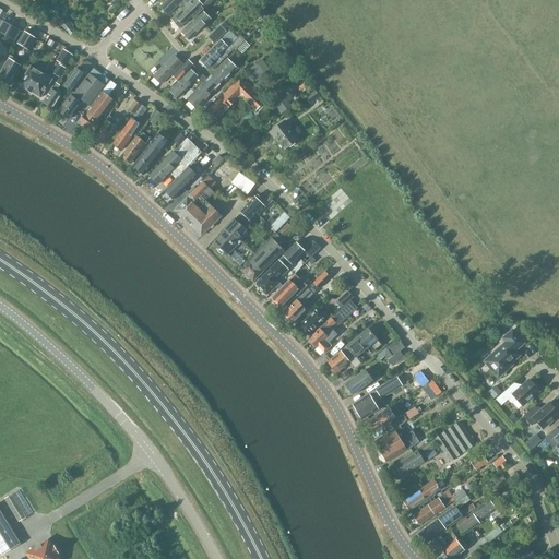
[(183,0),(167,0),(161,8),(168,15),(178,6),(180,8),(186,2),(183,0)]
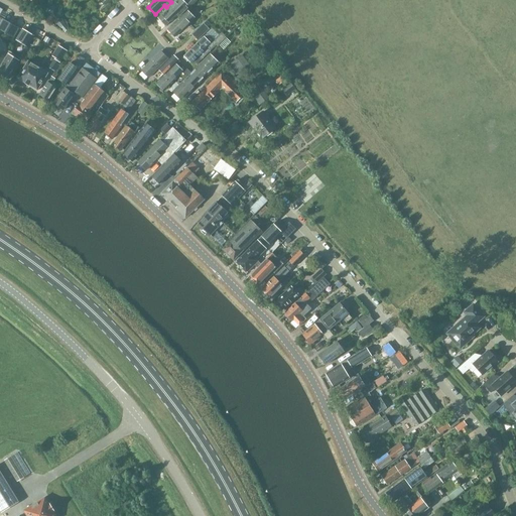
[(181,0),(177,0),(158,18),(166,26),(176,15),(179,18),(197,0),(187,0),(185,3),(181,0)]
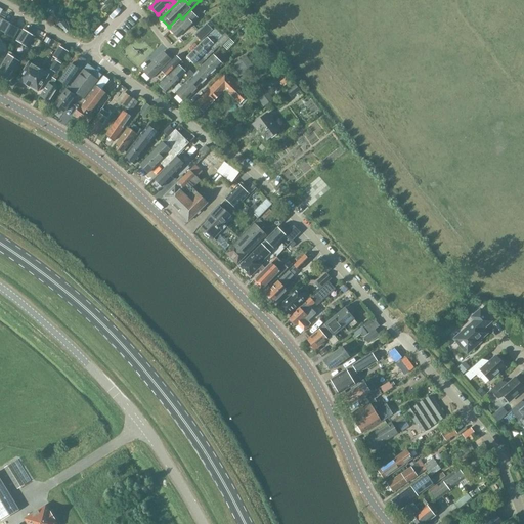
[(170,31),(177,38),(198,18),(190,11),(170,31)]
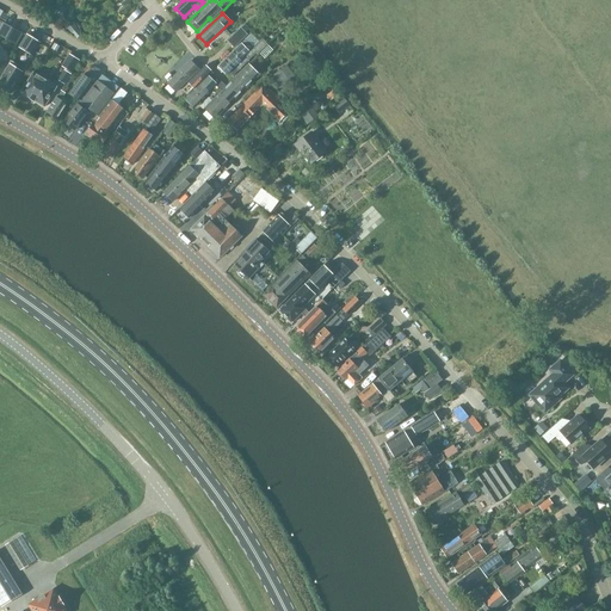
[(4,24),(0,29),(0,36),(16,45),(23,34),(4,24)]
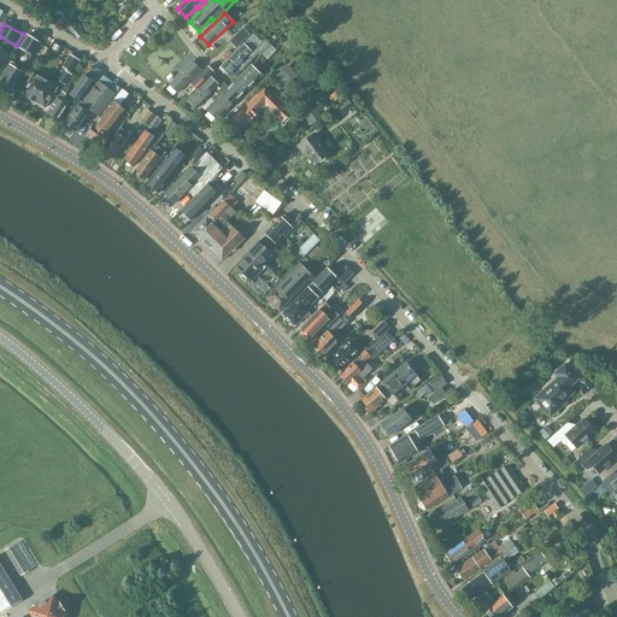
[(244,29),(230,42),(236,50),(251,36),(244,29)]
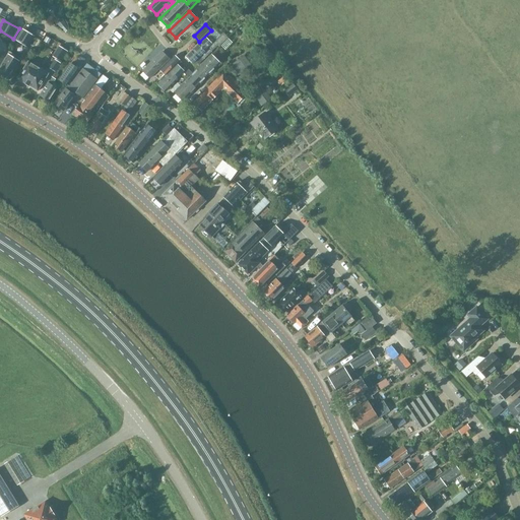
[(0,66),(0,74),(8,80),(21,60),(20,59),(34,37),(23,30),(9,52),(0,66)]
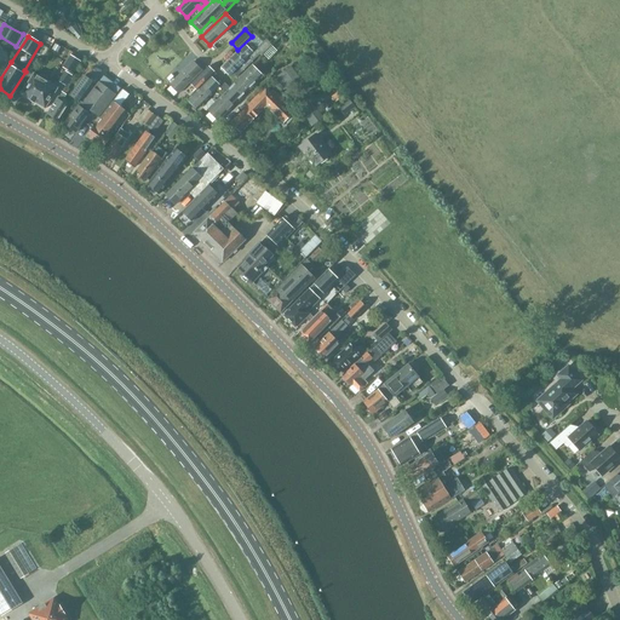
[(258,49),(250,40),(222,68),(230,76),(235,73),(239,76),(262,53),(264,56),(273,47),(267,40),(258,49)]
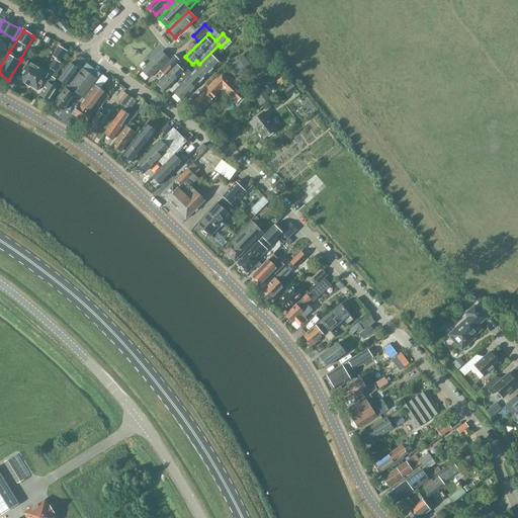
[(55,59),(61,62),(68,52),(67,52),(62,48),(55,59)]
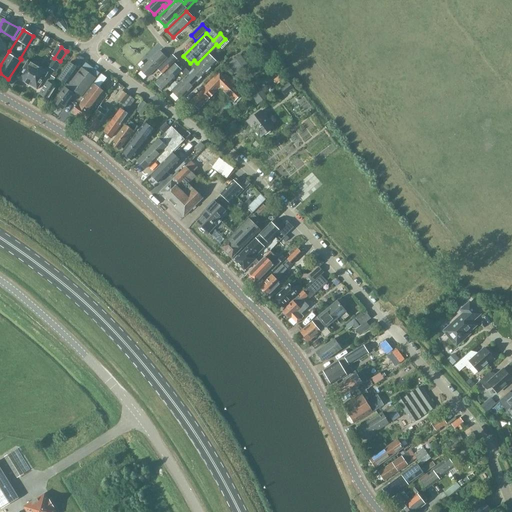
[(140,70),(148,78),(167,58),(160,51),(140,70)]
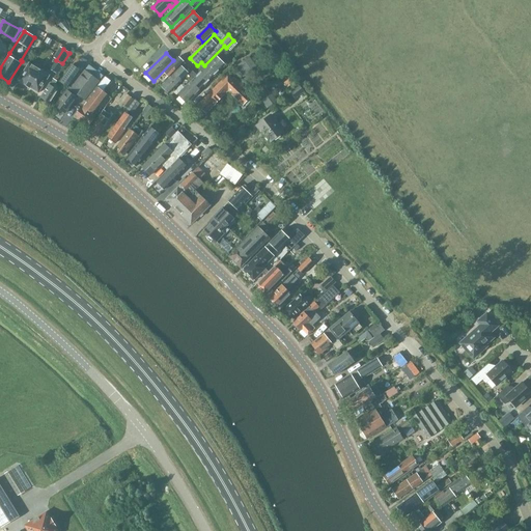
[(198,74),(207,83),(218,74),(225,65),(222,62),(216,56),(198,74)]
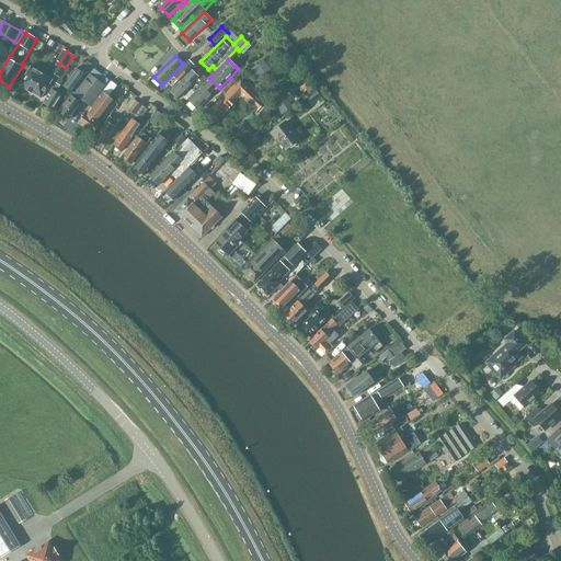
[(173,77),(179,81),(194,66),(189,60),(173,77)]
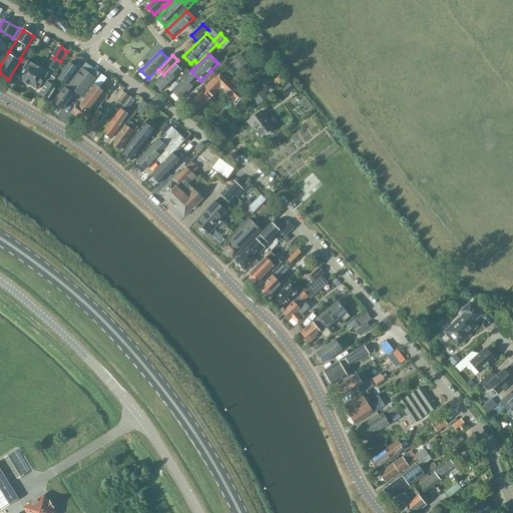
[(240,55),(227,65),(235,75),(248,64),(240,55)]
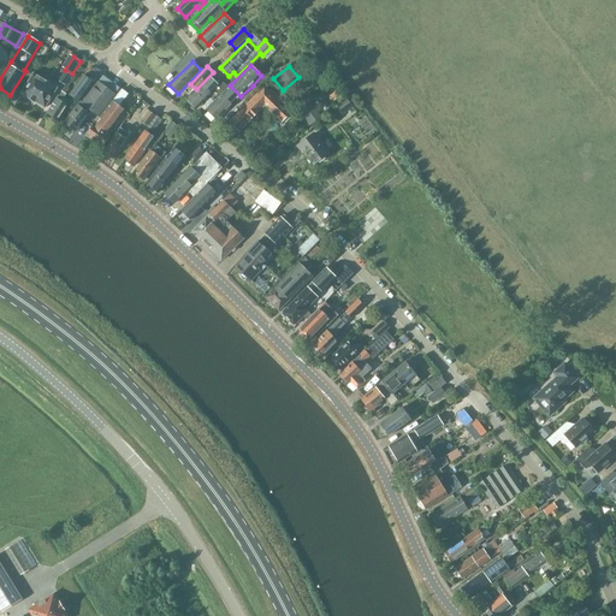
[(65,71),(59,82),(65,86),(72,76),(65,71)]
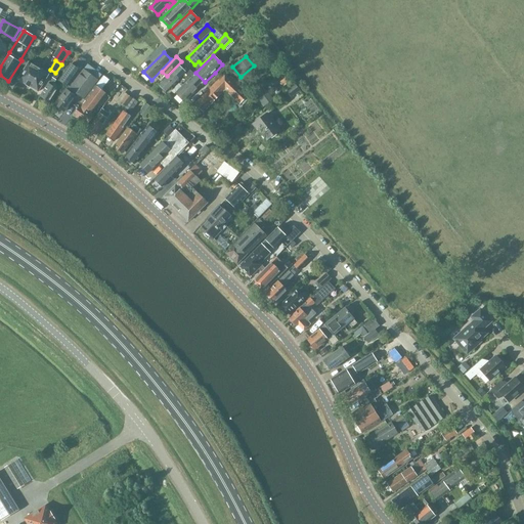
[(18,80),(38,92),(51,72),(47,69),(45,73),(29,62),(18,80)]
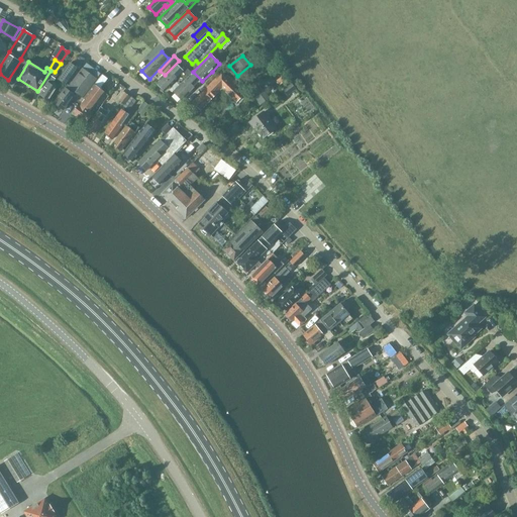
[(70,65),(59,80),(67,85),(78,70),(70,65)]
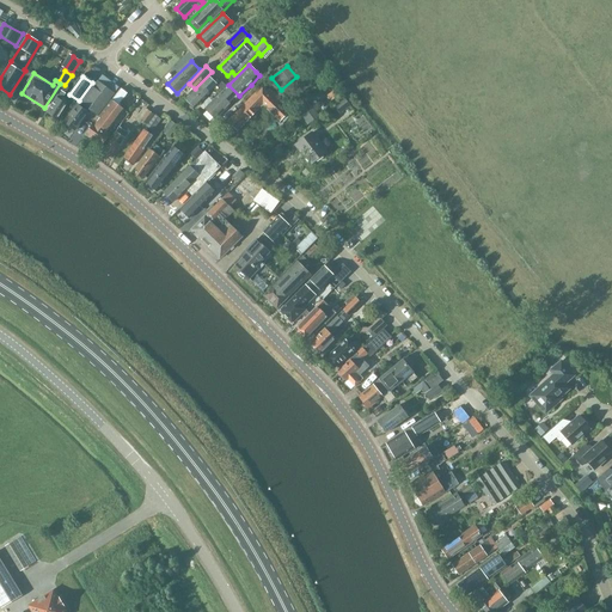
[(185,99),(195,108),(218,85),(209,77),(185,99)]
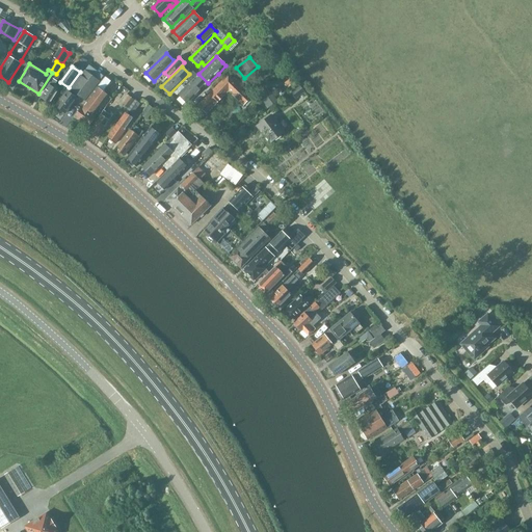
[(70,88),(68,91),(55,106),(57,108),(56,109),(57,111),(61,114),(63,114),(64,113),(65,113),(77,99),(78,99),(79,98),(85,102),(100,82),(85,71),(71,89),(70,88)]
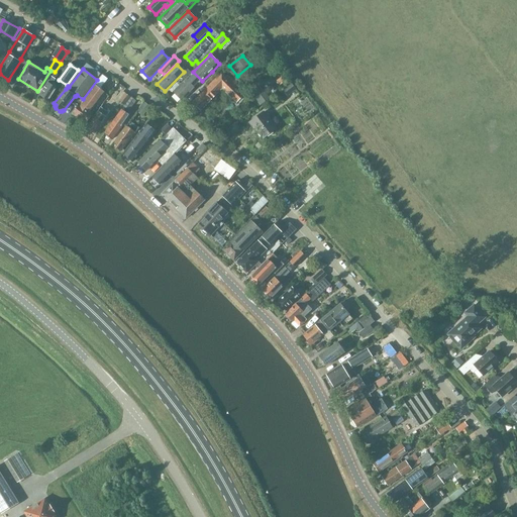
[(202,81),(193,72),(174,92),(183,101),(202,81)]
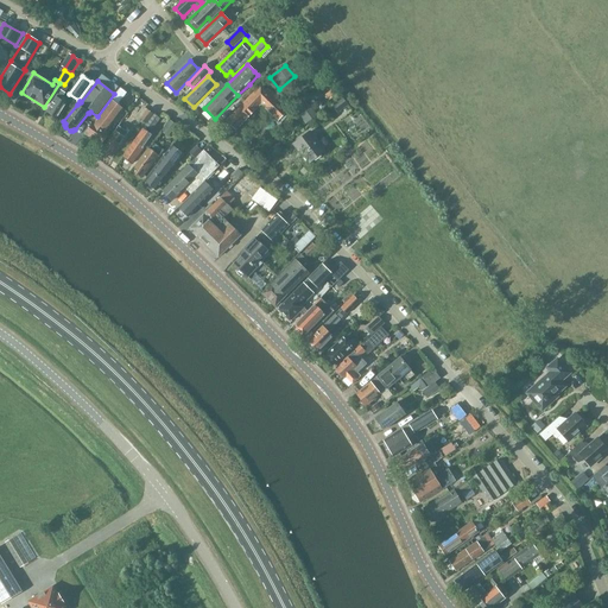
[(287,112),(271,95),(272,93),(268,88),(266,90),(261,86),(227,120),(236,130),(261,105),(278,121),(287,112)]
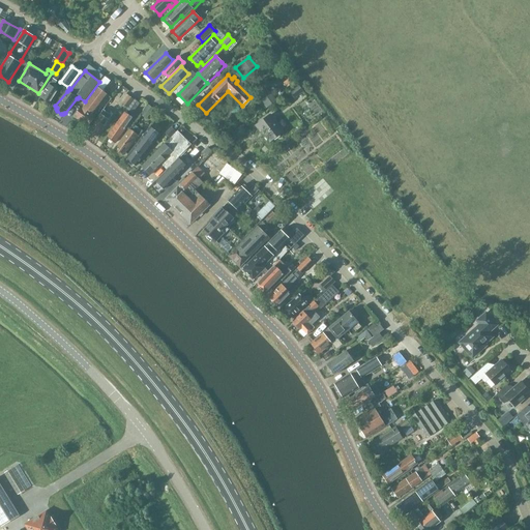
[(105,77),(96,87),(102,92),(111,82),(105,77)]
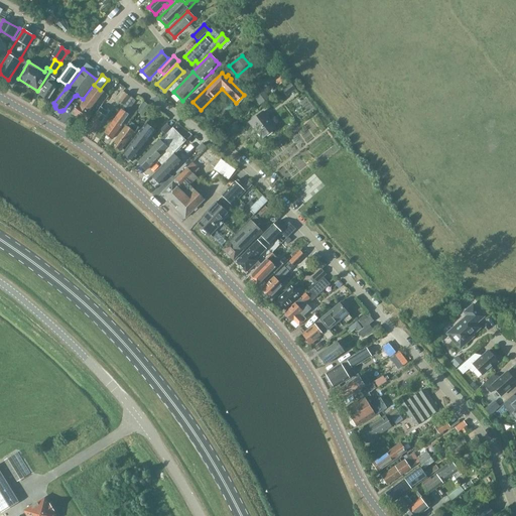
[(39,95),(49,101),(53,94),(54,95),(57,89),(51,85),(55,79),(51,77),(39,95)]
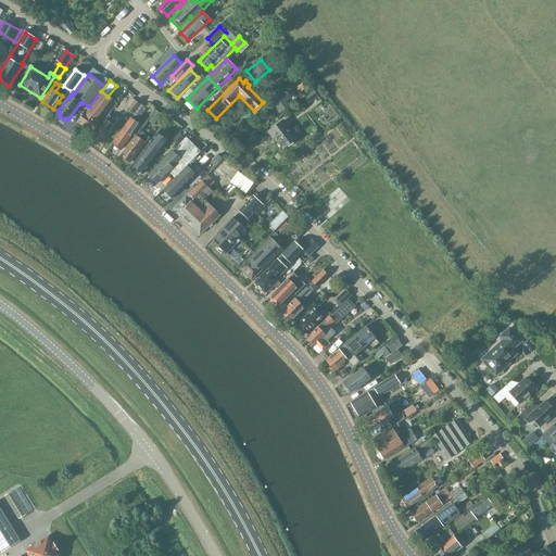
[(313,90),(304,98),(308,103),(318,97),(313,90)]
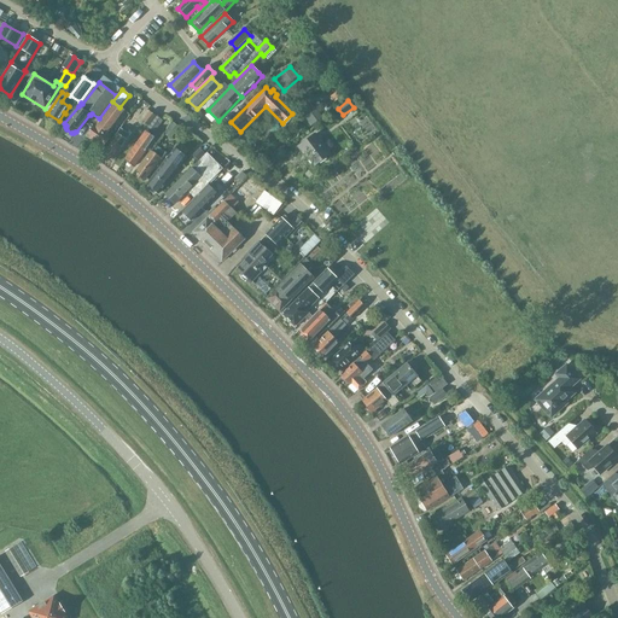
[(112,101),(95,123),(86,135),(103,149),(111,135),(109,134),(126,111),(120,108),(112,101)]
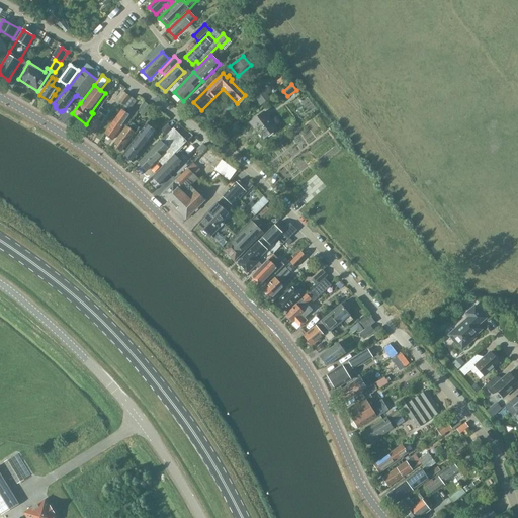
[(131,97),(125,94),(118,104),(123,107),(128,100),(131,97)]
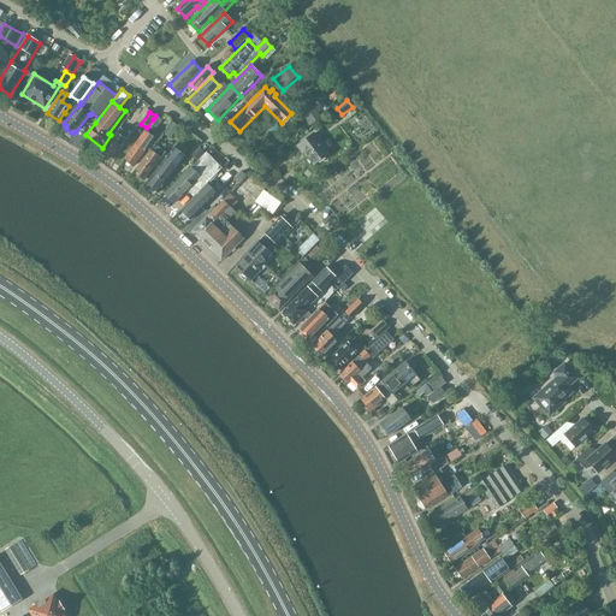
[(157,117),(147,128),(154,132),(163,120),(157,117)]
